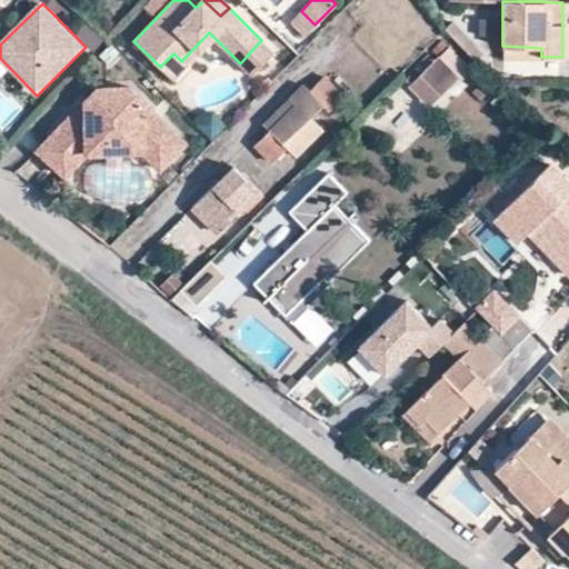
[(305,36),(315,25),(301,11),(290,21),(305,36)]
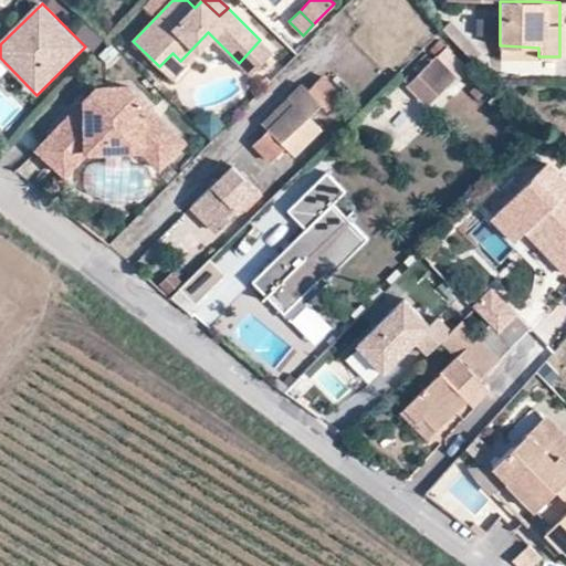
[(401,53),(402,52),(428,29),(418,19),(391,42),(401,53)]
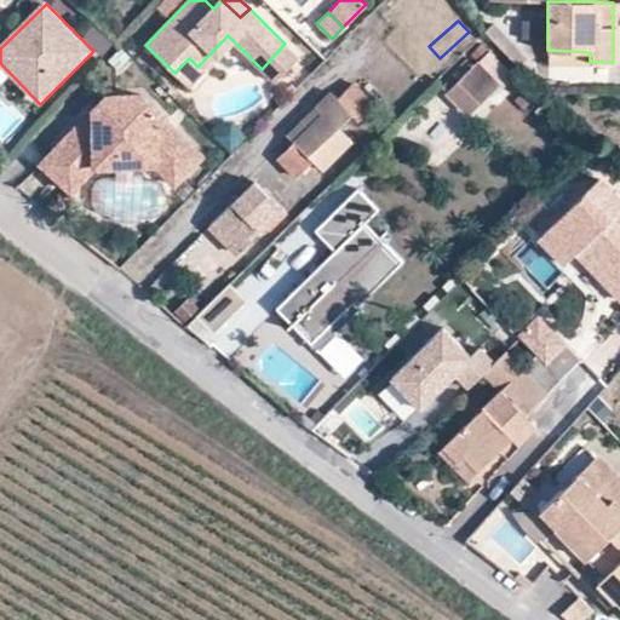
[(189,87),(234,41),(228,35),(197,67),(189,58),(174,73),(189,87)]
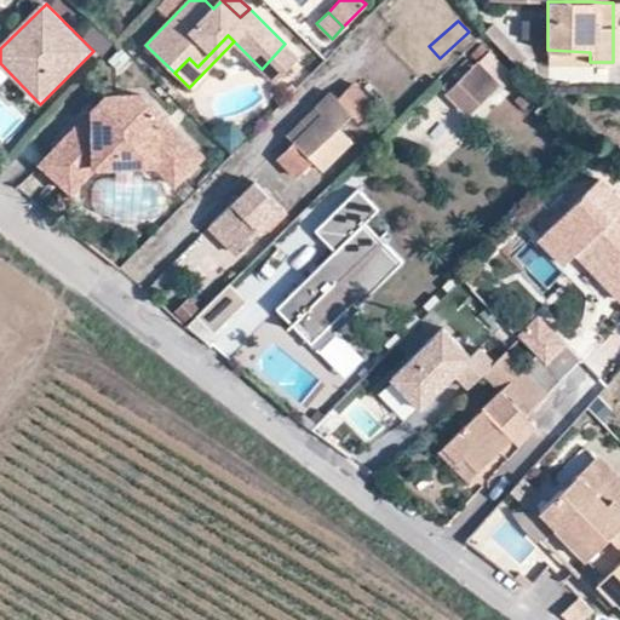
[(299,58),(285,44),(262,69),(276,82),(299,58)]
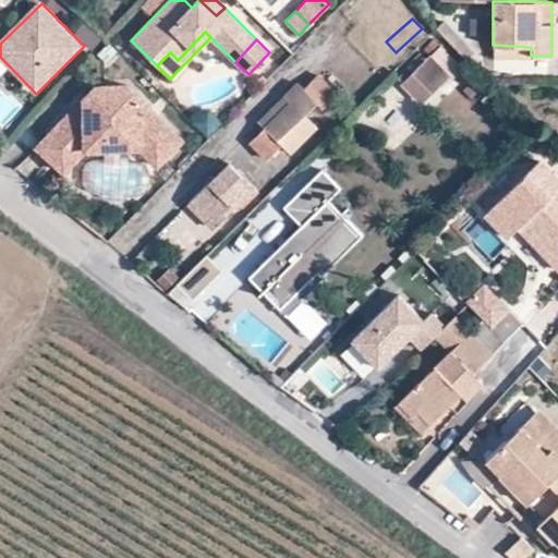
[(155,63),(131,40),(120,51),(144,74),(155,63)]
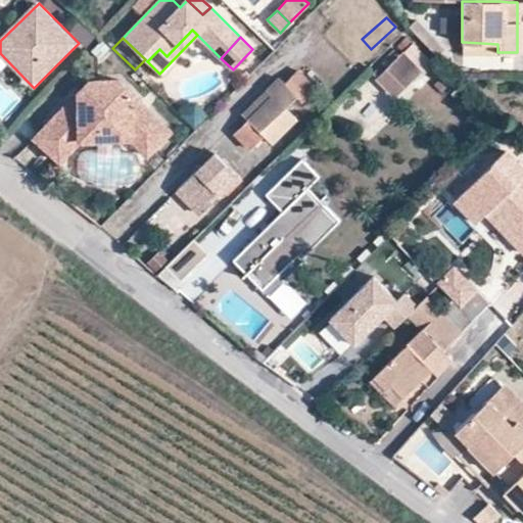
[(420,73),(423,75),(435,61),(415,41),(405,51),(401,51),(386,65),(382,62),(372,72),(376,76),(374,77),(395,98),(420,73)]
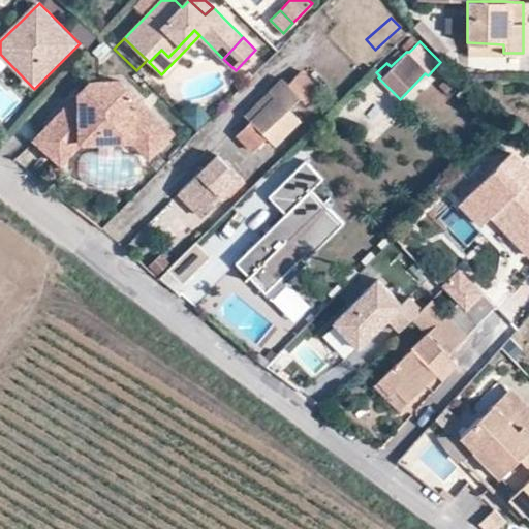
[(467,53),(503,53),(503,44),(469,42),(467,42),(467,53)]
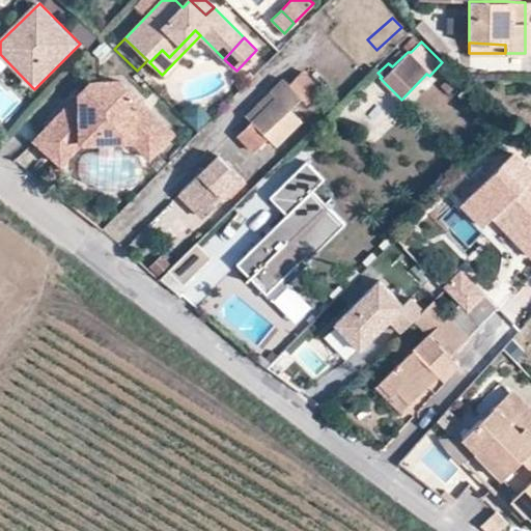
[(282,78),(270,91),(276,98),(288,109),(300,98),(306,103),(319,88),(300,70),(287,83),(282,78)]
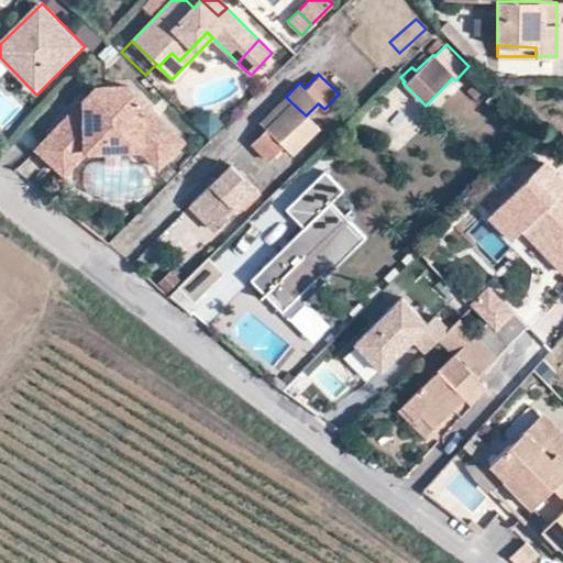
[(67,174),(89,150),(88,139),(107,139),(107,135),(144,134),(168,158),(186,139),(143,98),(136,99),(136,92),(129,85),(98,86),(86,98),(87,107),(78,107),(40,148),(67,174)]
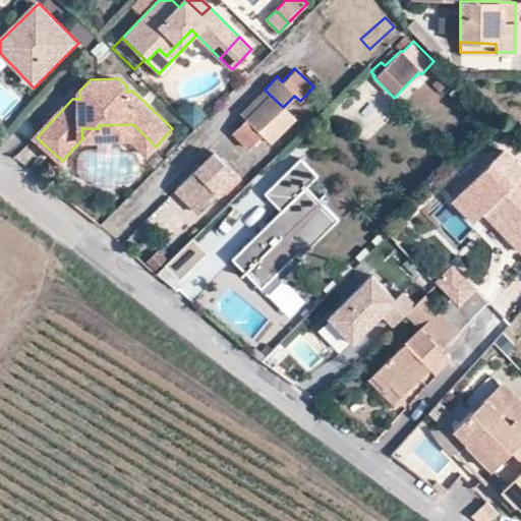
[(271,96),(265,90),(241,114),(247,119),(271,96)]
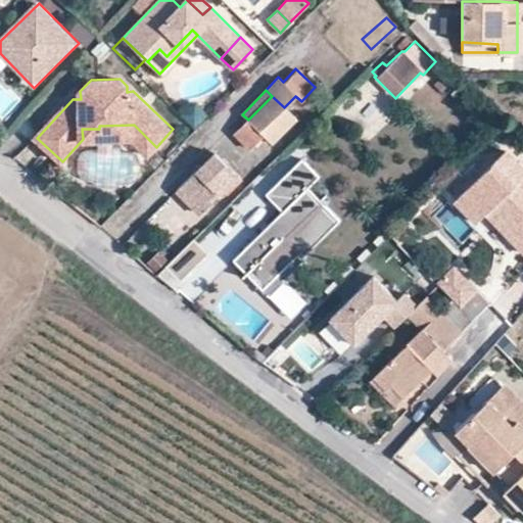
[(264,135),(272,142),(296,119),(284,107),(272,96),(248,120),(264,135)]
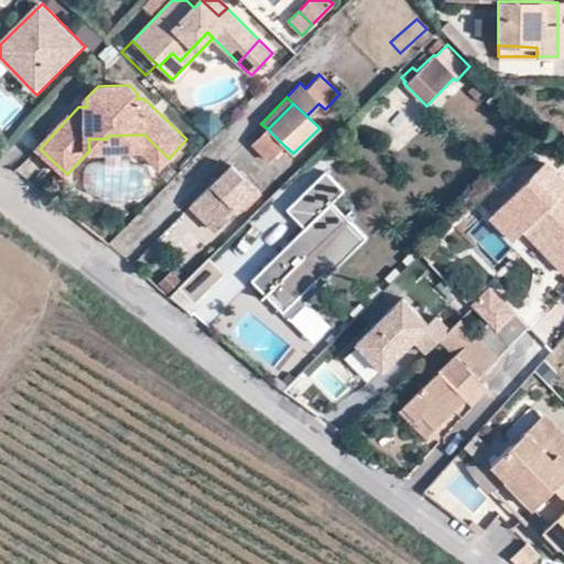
[(284,145),(268,129),(253,143),(270,160),(284,145)]
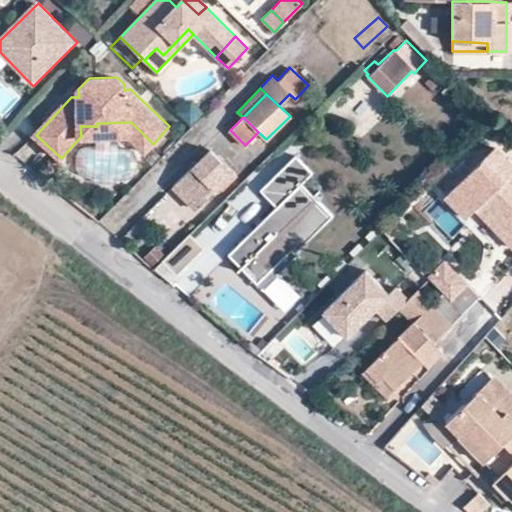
[(147,150),(153,144),(131,122),(97,123),(97,126),(80,126),(81,136),(131,135),(147,150)]
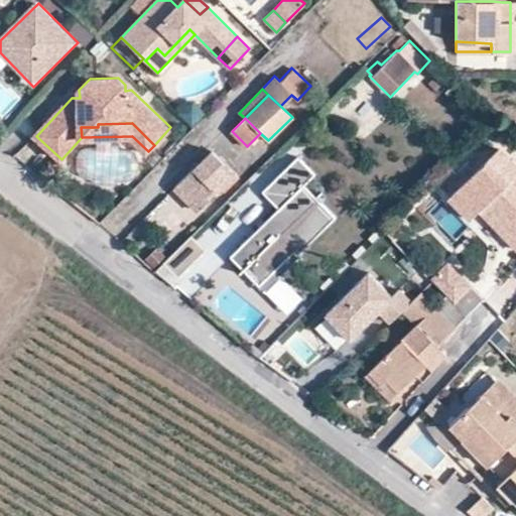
[(212,151),(177,185),(201,207),(235,173),(212,151)]
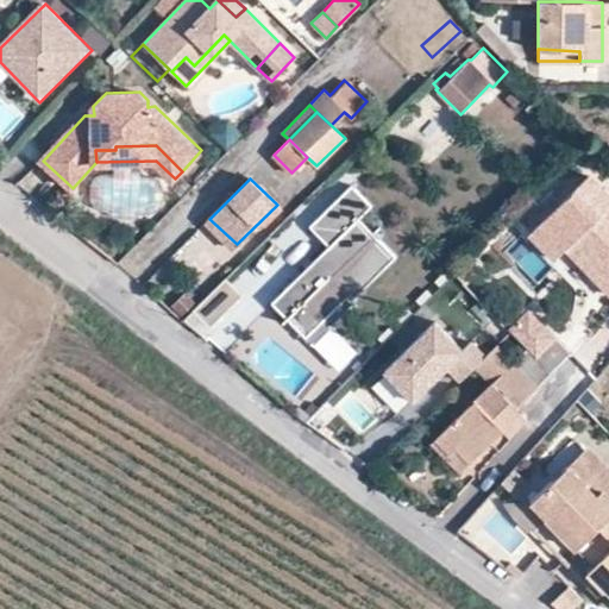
[(592,261),(608,243),(608,192),(595,179),(537,236),(562,261),(572,251),(578,245),(592,261)]
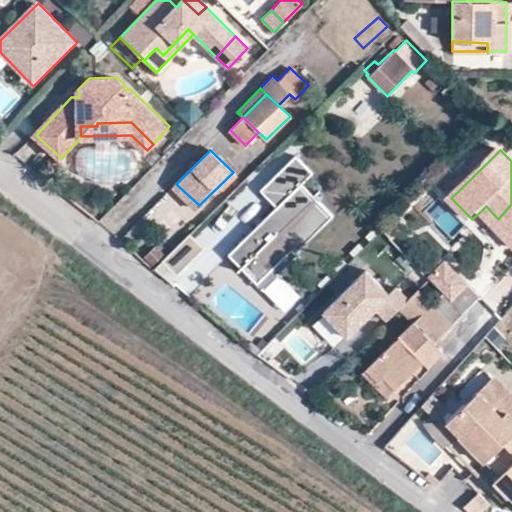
[(229,254),(257,282),(290,249),(294,252),(333,215),(301,183),(311,173),(294,156),(260,190),(276,207),(229,254)]
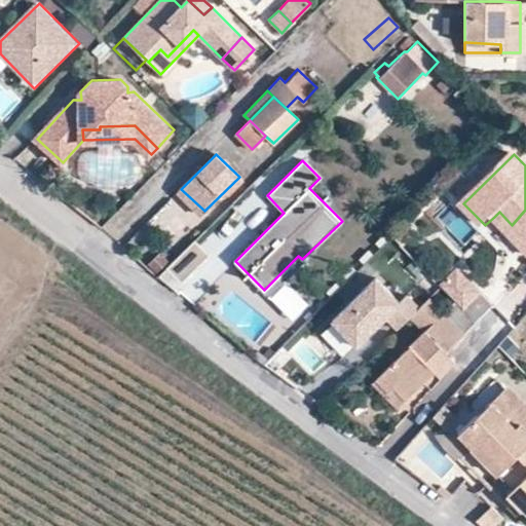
[(200,214),(204,211),(181,189),(177,192),(200,214)]
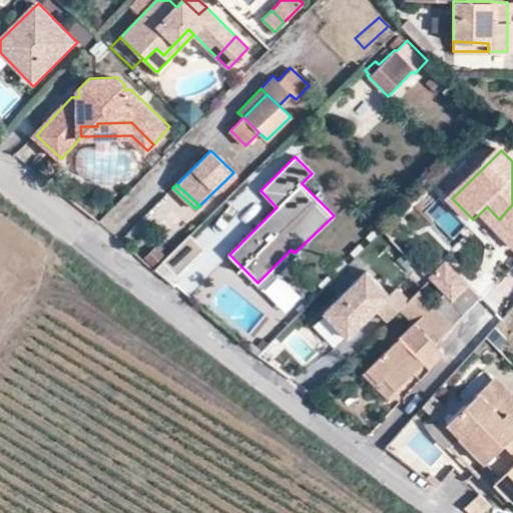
[(469,224),(473,219),(452,198),(448,202),(469,224)]
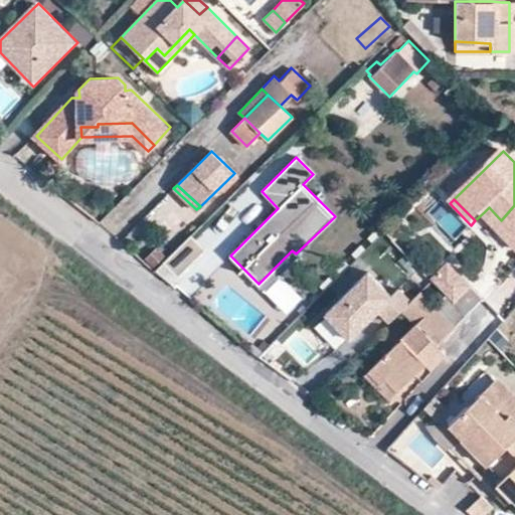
[(514,205),(501,220),(514,233),(514,205)]
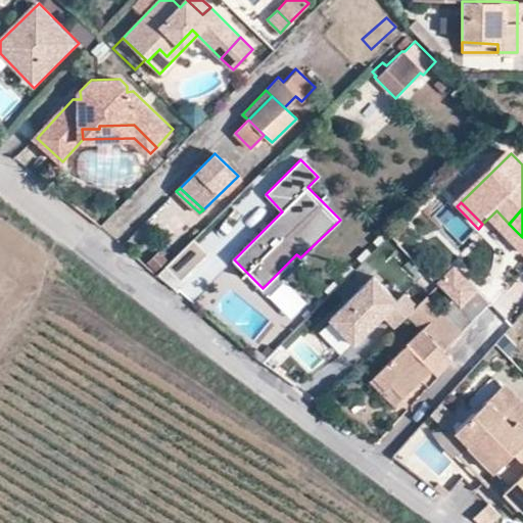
[(505,228),(509,224),(496,210),(491,216),(505,228)]
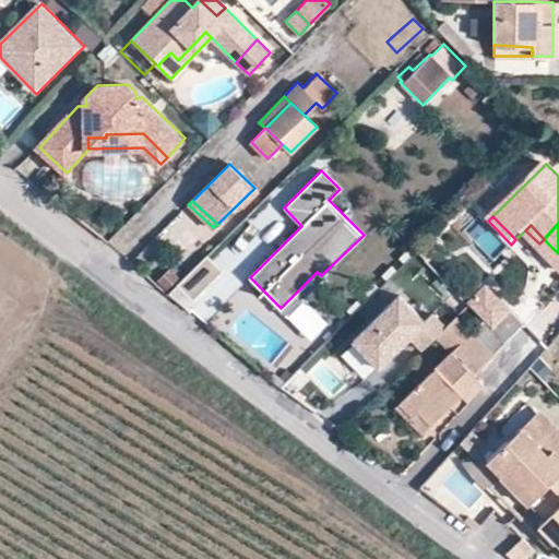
[(558,253),(544,239),(539,244),(558,263),(558,253)]
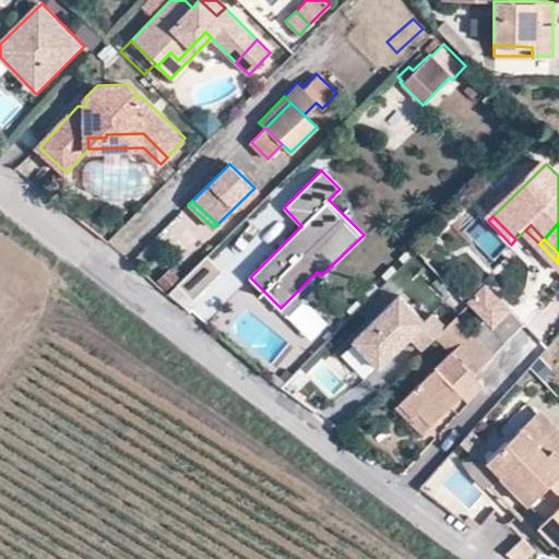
[(226,269),(210,252),(170,293),(188,307),(226,269)]
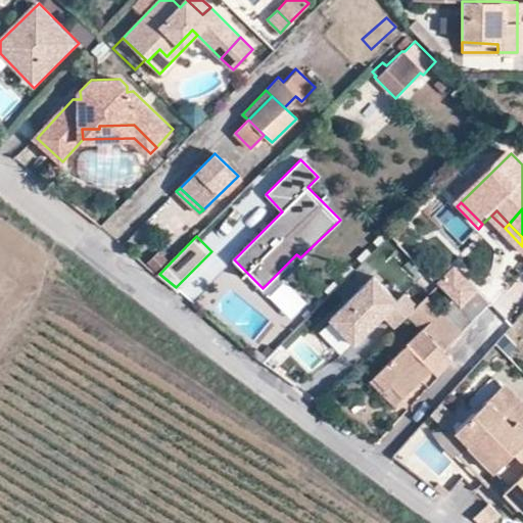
[(165,257),(157,251),(149,262),(157,268),(165,257)]
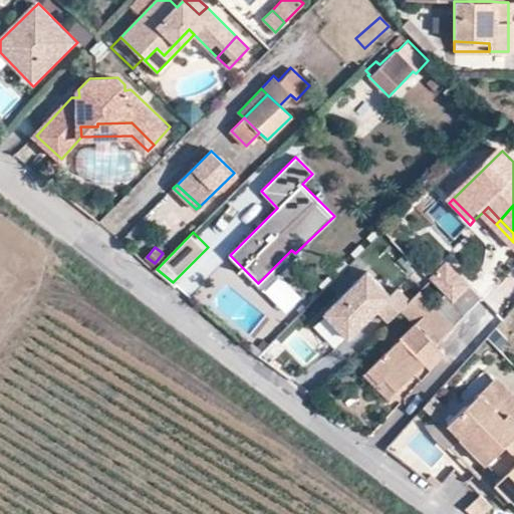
[(262,285),(295,253),(291,250),(258,283),(261,286),(262,285)]
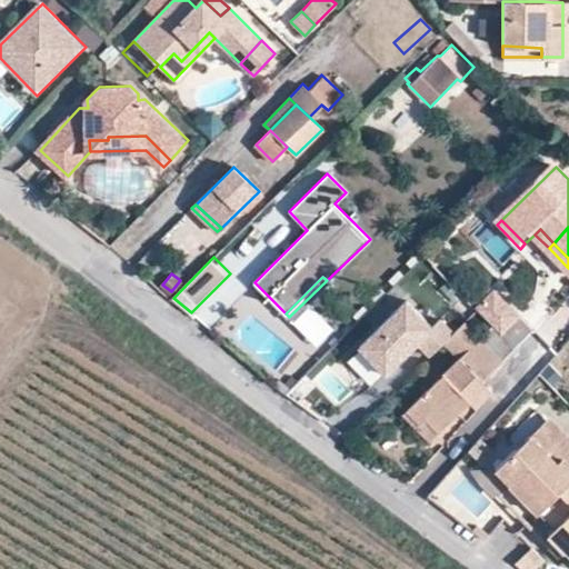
[(416,345),(428,357),(440,345),(451,333),(438,320),(430,328),(405,301),(357,348),(383,376),(416,345)]
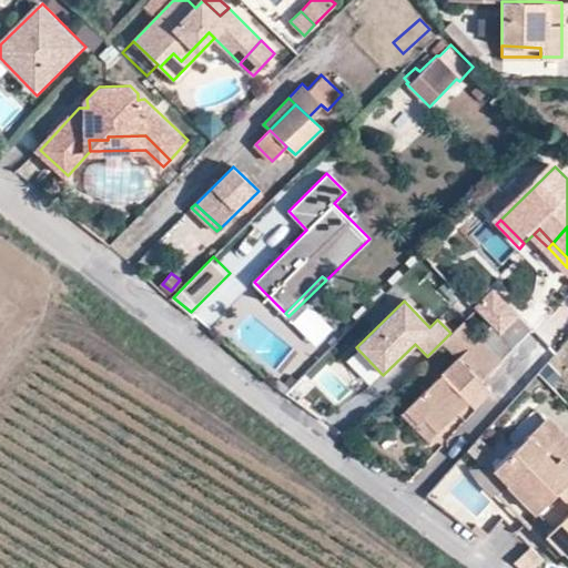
[(496,331),(511,346),(529,328),(514,313),(496,331)]
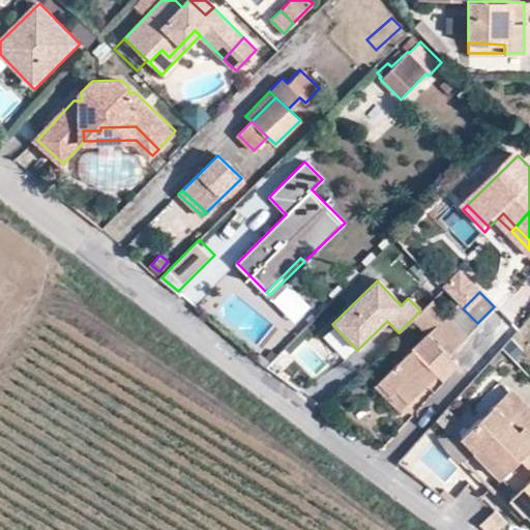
[(297,310),(282,294),(267,308),(283,324),(297,310)]
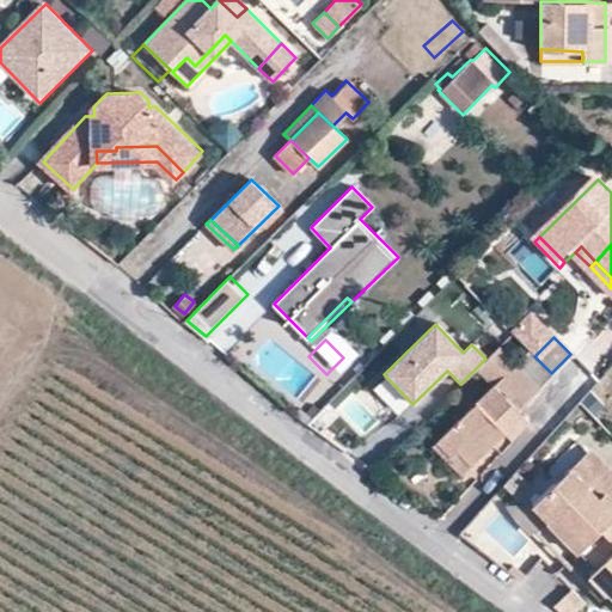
[(514,409),(537,387),(513,363),(497,348),(485,359),(473,371),(491,387),(434,441),(450,457),(456,451),(469,464),(488,444),(501,432),(508,435),(524,420),(514,409)]
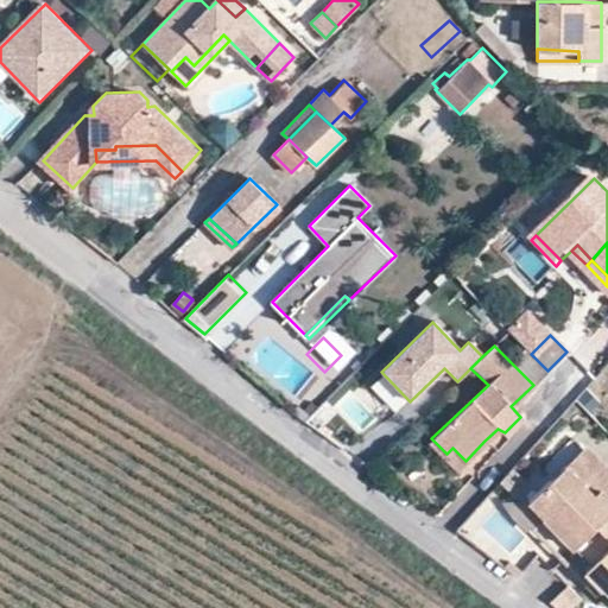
[(525,348),(510,361),(533,385),(548,371),(531,354),(525,348)]
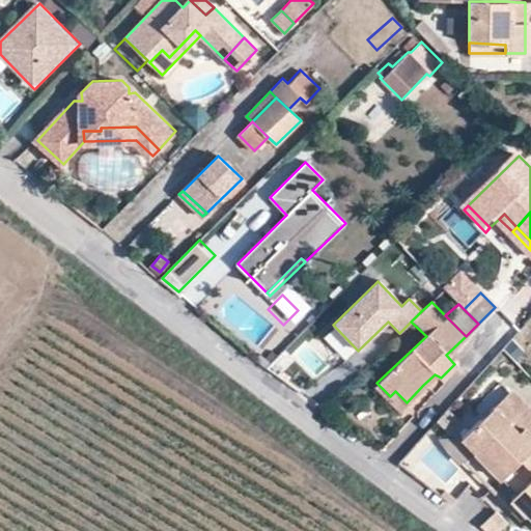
[(444,383),(441,378),(435,374),(423,385),(432,393),(444,383)]
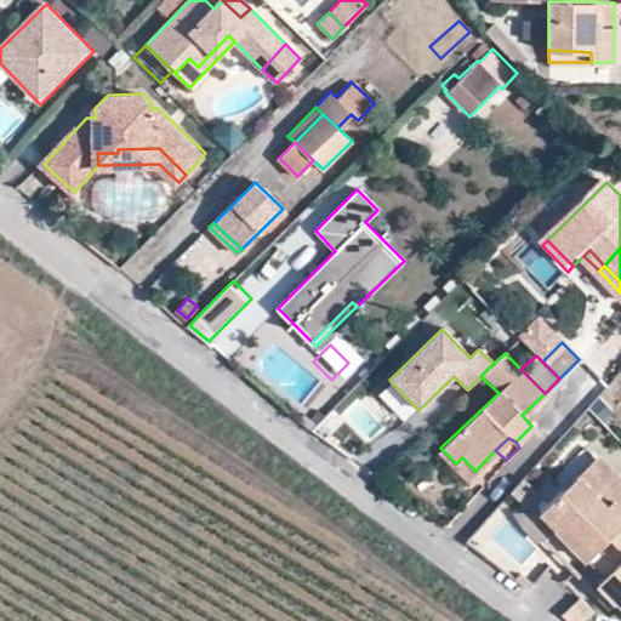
[(465,482),(476,471),(462,457),(456,463),(440,448),(436,451),(465,482)]
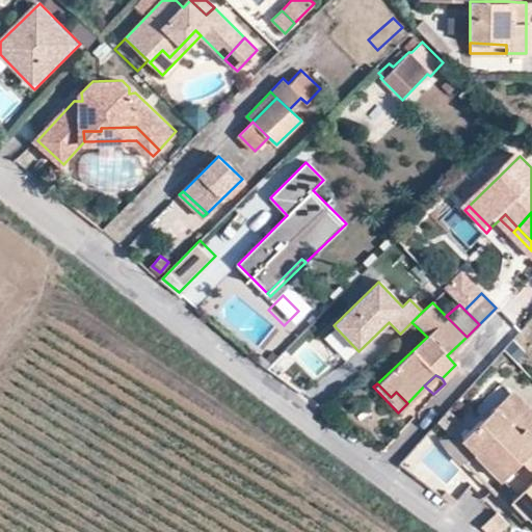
[(503,478),(531,450),(531,414),(509,391),(462,435),(476,450),(484,451),(485,450),(493,457),(487,463),(503,478)]
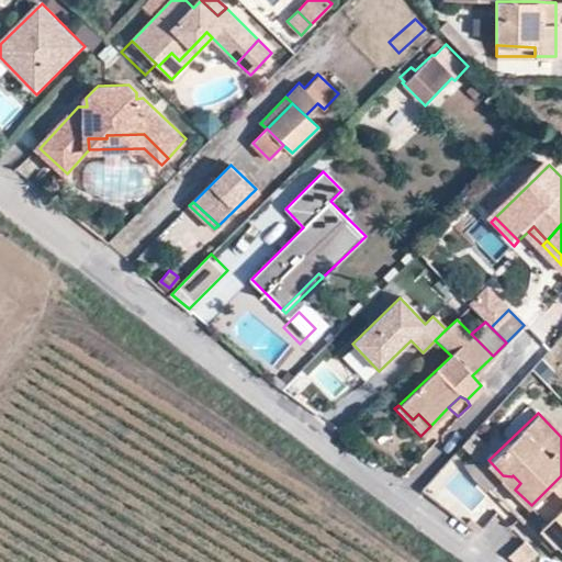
[(561,475),(531,505),(548,523),(542,528),(559,542),(561,539),(561,475)]
